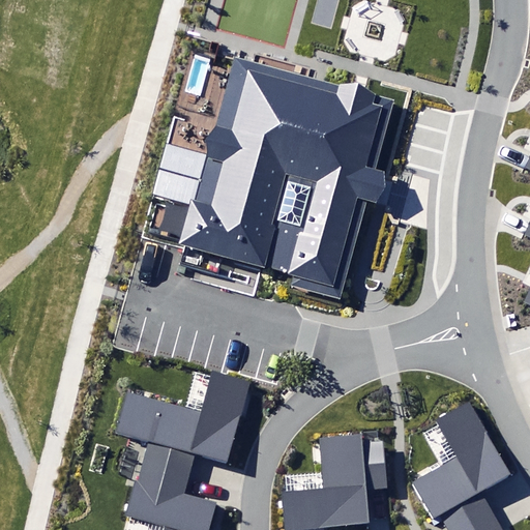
[(290,287),(340,300),(366,202),(375,205),(384,172),(376,170),(395,99),(236,56),(208,155),(172,145),(157,198),(188,207),(178,245),(265,270),(267,264),(289,269),(288,273),(293,274),(290,287)]
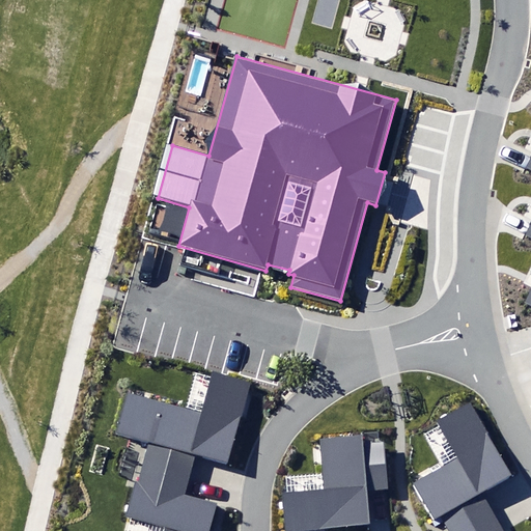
[(131,351),(137,352),(146,316),(121,310),(112,345),(131,351)]
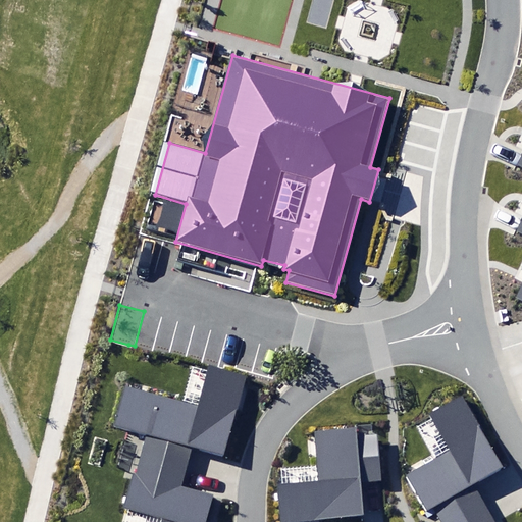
[(227,333),(217,368),(224,370),(225,366),(236,369),(244,338),(227,333)]
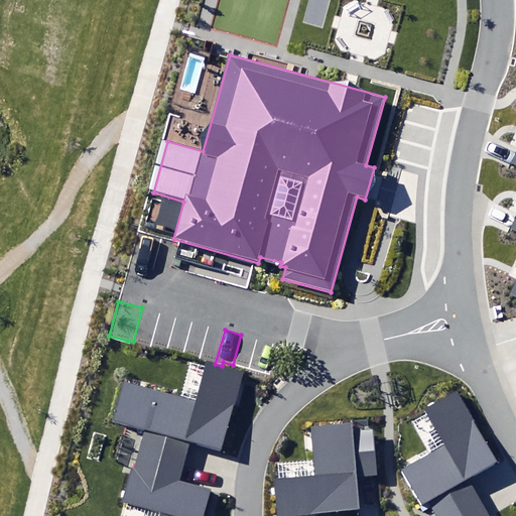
[(145,430),(140,449),(183,462),(189,441),(224,450),(244,375),(245,373),(206,362),(205,366),(196,400),(180,396),(123,380),(112,421),(145,430)]
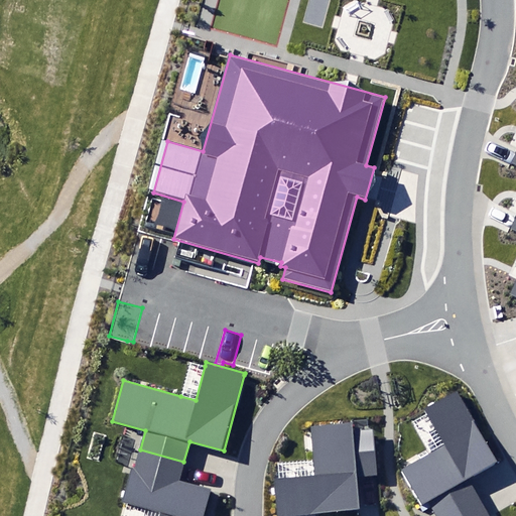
[(436,515),(443,515),(475,500),(464,479),(495,462),(458,393),(427,409),(429,412),(447,444),(429,454),(398,471),(418,507),(428,501),(436,515)]
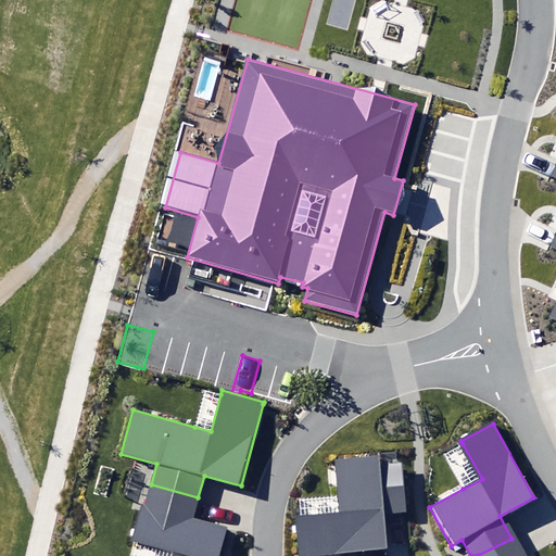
[(297,517),(300,555),(388,547),(384,514),(406,513),(402,463),(380,465),(380,456),(337,459),(340,495),(341,514),(300,517),(297,517)]
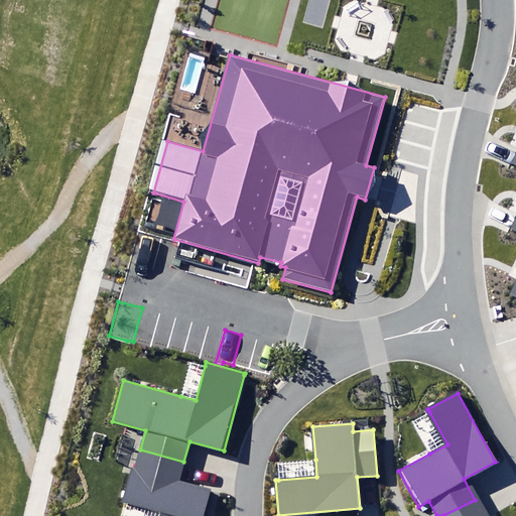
[(183,462),(140,449),(126,500),(162,510),(160,515),(204,515),(212,490),(178,482),(183,462)]
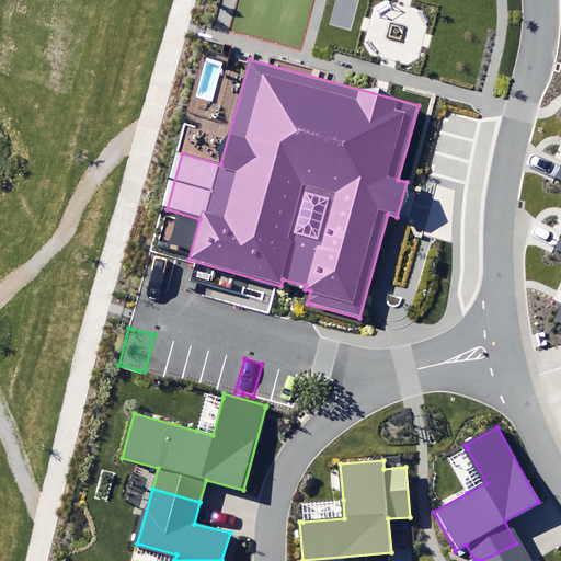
[(526,560),(516,544),(482,560),(526,560)]
